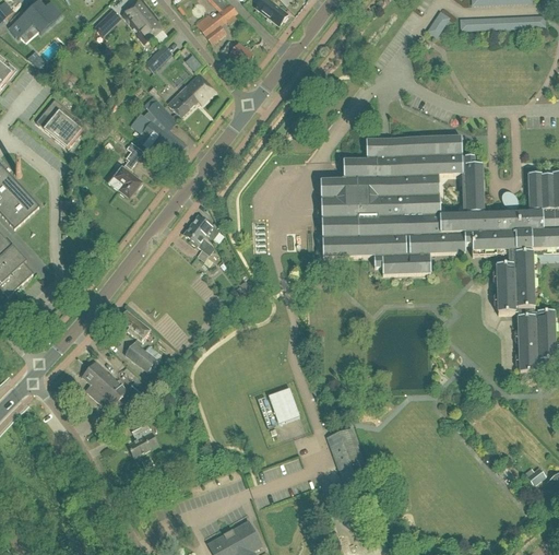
[(144,44),(163,28),(154,19),(156,18),(143,0),(139,0),(121,14),(139,35),(138,36),(144,44)]
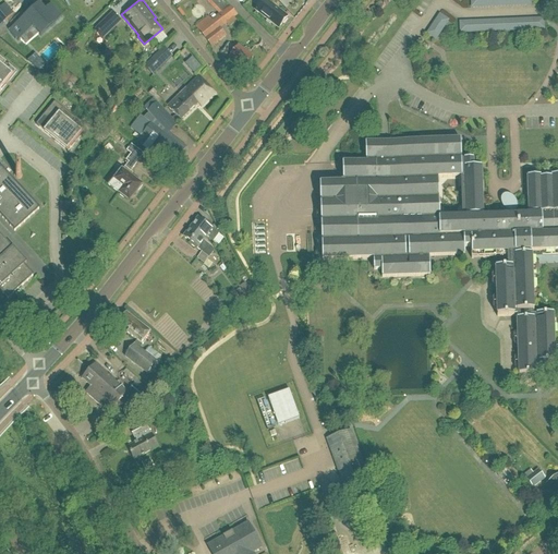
[(201,28),(208,39),(211,43),(225,33),(219,27),(238,12),(230,3),(222,9),(228,3),(225,0),(197,0),(208,0),(219,11),(211,17),(209,13),(196,23),(198,25),(201,28)]
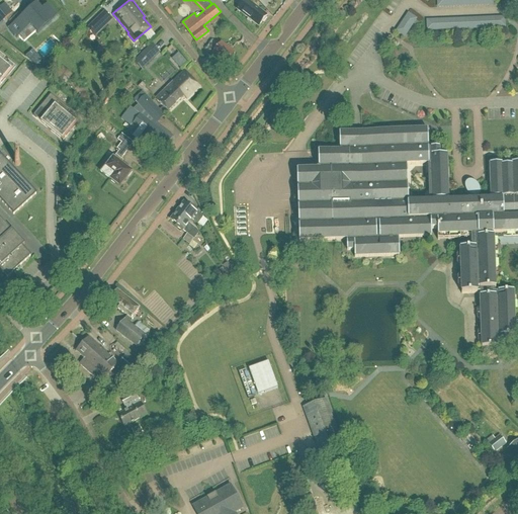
[(263,19),(266,15),(265,14),(266,12),(250,0),(241,0),(236,6),(258,23),(262,18),(263,19)]
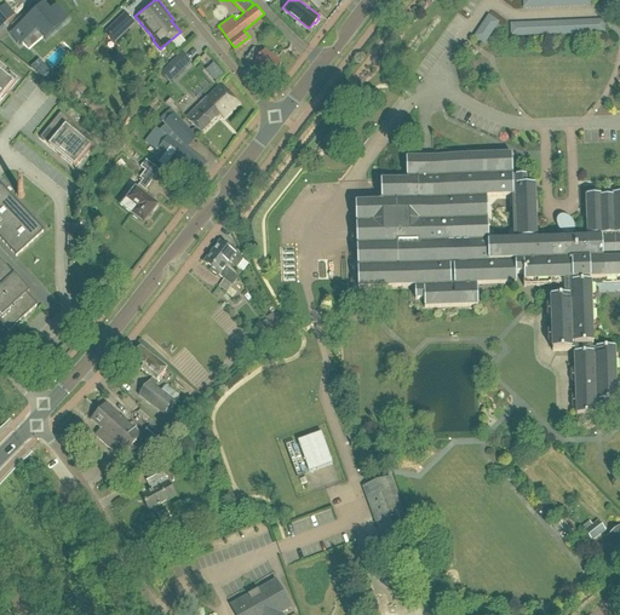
[(6,1),(0,5),(0,24),(16,12),(6,1)]
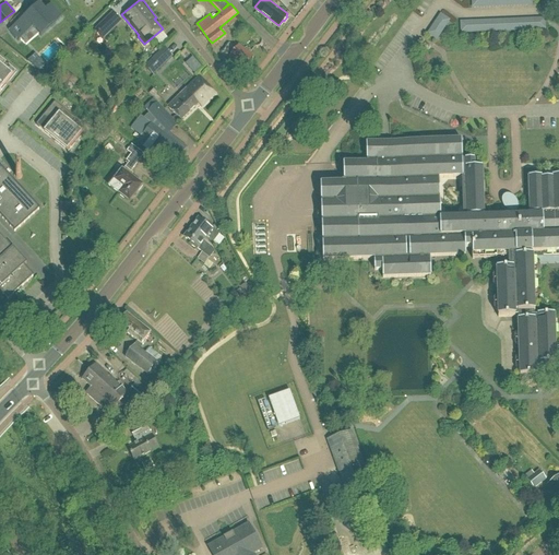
[(43,9),(36,2),(9,27),(18,38),(33,24),(40,33),(62,14),(51,1),(43,9)]
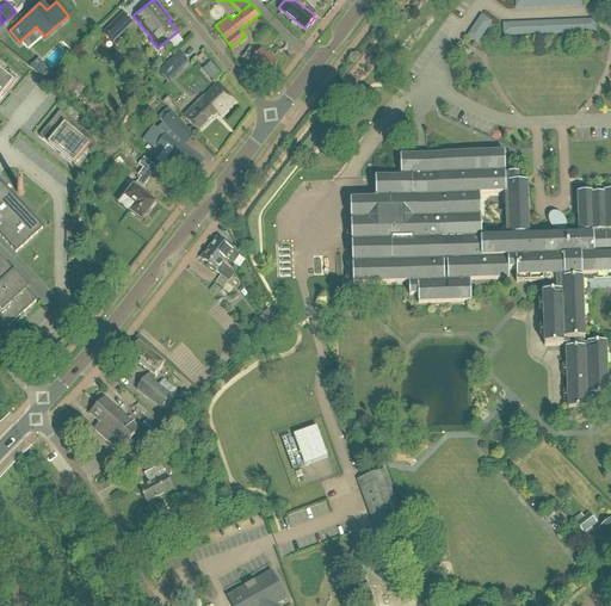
[(113,20),(121,28),(131,18),(124,11),(113,20)]
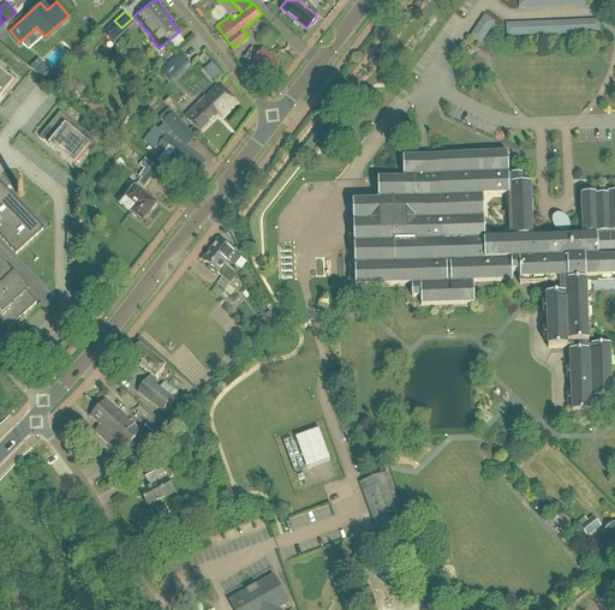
[(484,11),(470,34),(481,41),(495,19),(484,11)]
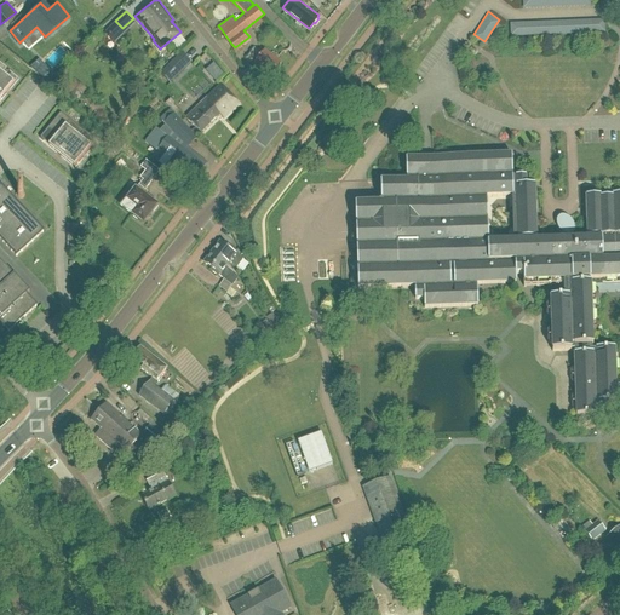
[(604,17),(510,21),(510,33),(606,29),(604,21),(604,17)]
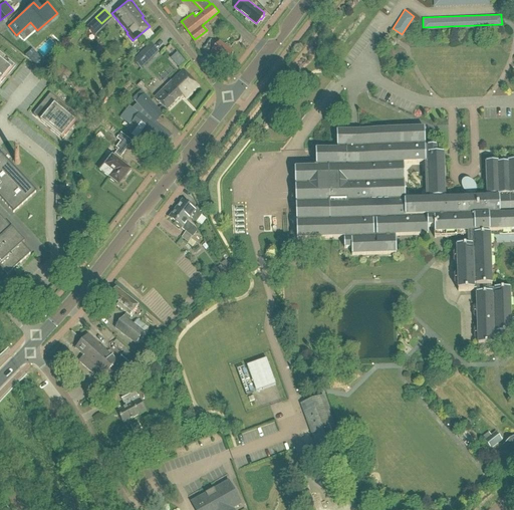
[(217,42),(211,37),(204,45),(211,50),(210,51),(215,56),(216,55),(224,61),(233,50),(219,39),(217,42)]
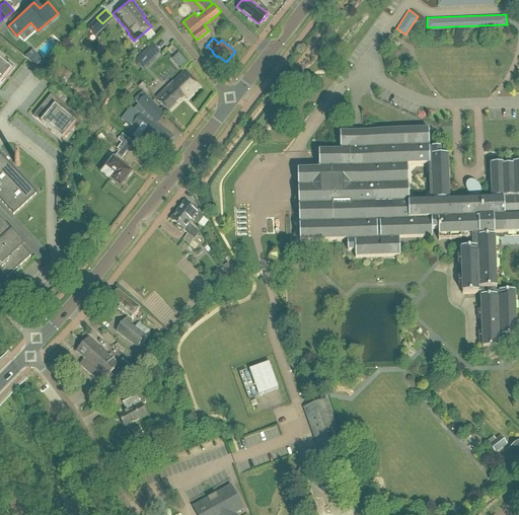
[(143,67),(161,50),(152,42),(135,59),(143,67)]
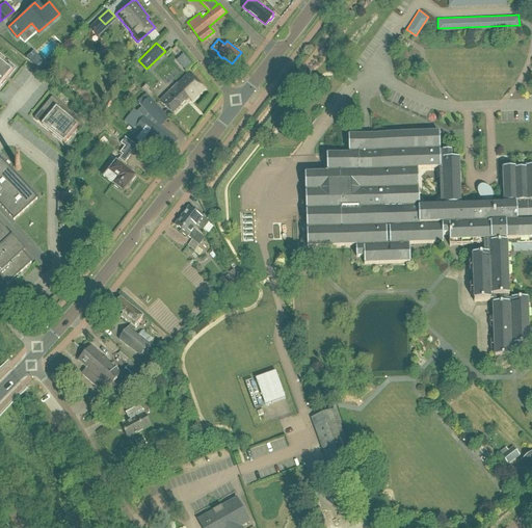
[(6,56),(0,51),(0,83),(16,64),(8,58),(8,59),(15,64),(11,69),(2,61),(6,56)]
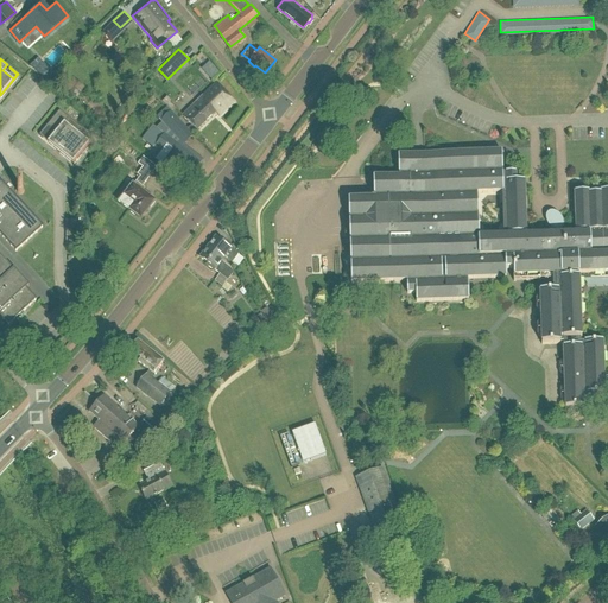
[(219,113),(233,99),(216,81),(182,113),(197,128),(216,110),(219,113)]
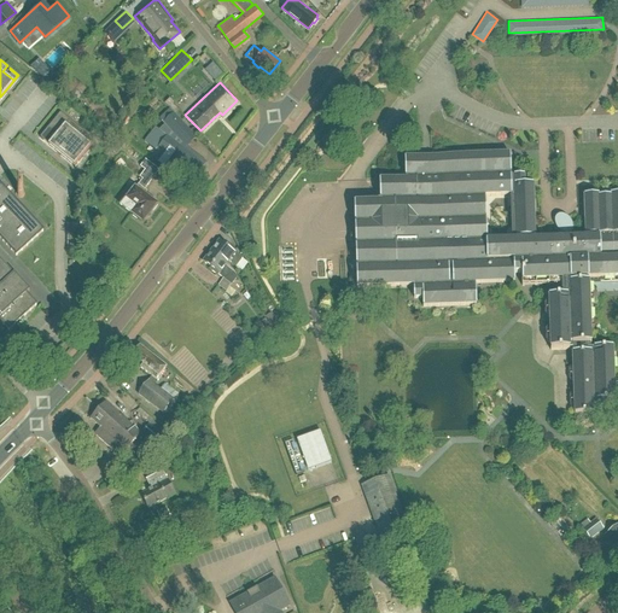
[(168,104),(175,111),(179,107),(173,101),(174,100),(169,95),(164,100),(168,104)]
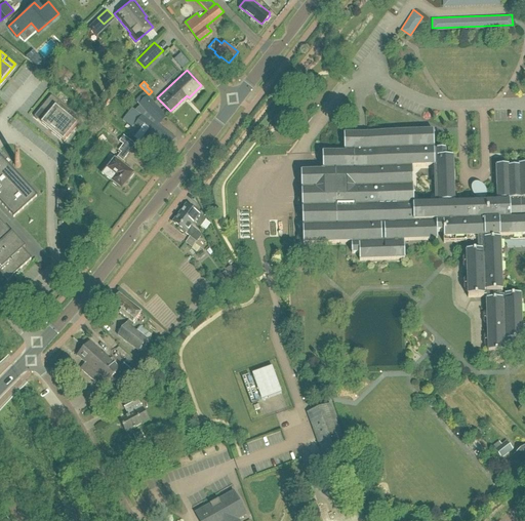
[(143,88),(134,96),(140,103),(135,108),(126,120),(132,125),(127,131),(139,141),(142,138),(161,153),(165,148),(174,134),(158,122),(167,114),(143,88)]
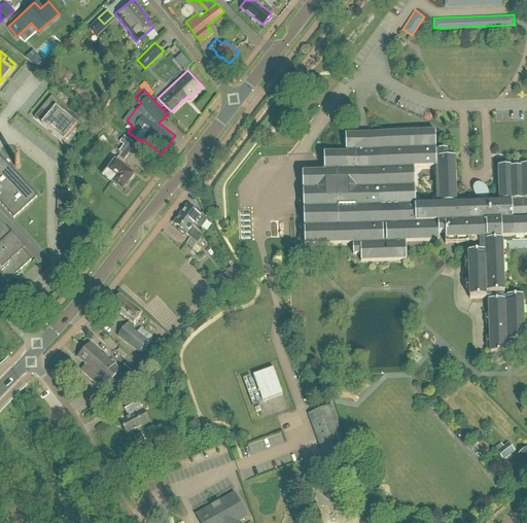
[(74,112),(73,112),(71,110),(51,94),(34,115),(37,117),(42,120),(42,121),(64,139),(81,118),(74,112)]
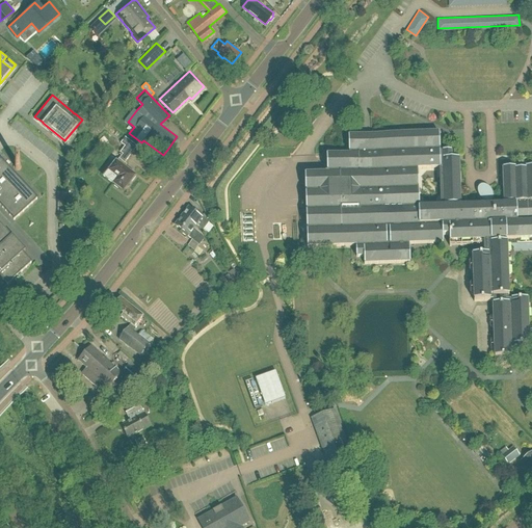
[(515,167),(515,165),(502,166),(503,200),(490,200),(490,199),(491,198),(493,196),(494,194),(494,192),(493,191),(493,189),(491,188),(490,186),(488,185),(487,184),(486,184),(484,183),(482,183),(480,183),(479,184),(478,185),(477,186),(477,188),(477,190),(478,191),(478,193),(479,194),(480,195),(482,198),(483,199),(485,199),(485,201),(461,201),(459,156),(451,156),(451,149),(443,149),(443,150),(441,150),(440,149),(440,147),(440,130),(367,133),(348,133),(348,153),(325,153),(326,173),(304,173),(304,189),(306,188),(306,191),(306,200),(306,207),(307,207),(307,210),(307,212),(307,226),(308,226),(308,229),(307,229),(307,236),(308,245),(356,244),(356,246),(354,246),(355,257),(363,256),(363,263),(409,262),(408,244),(408,243),(442,242),(442,235),(448,235),(449,242),(483,241),(483,247),(483,255),(471,255),(473,300),(490,300),(490,297),(494,297),(494,302),(491,302),(494,355),(511,355),(510,349),(512,349),(513,349),(513,351),(523,350),(522,344),(529,343),(528,296),(511,296),(511,298),(508,298),(508,295),(509,295),(507,243),(510,243),(513,246),(513,249),(531,247),(531,164),(525,165),(525,167),(515,167)]
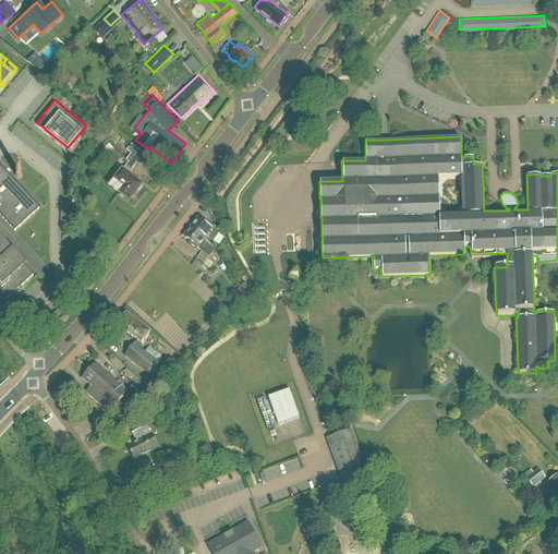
[(133,170),(131,169),(144,151),(132,142),(126,147),(131,151),(126,157),(129,159),(121,169),(119,167),(108,181),(129,197),(137,187),(138,188),(143,182),(140,180),(138,181),(130,175),(133,170)]
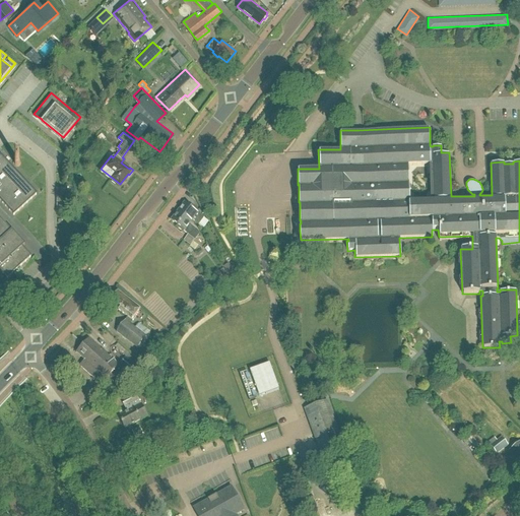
[(107,147),(96,137),(87,147),(99,156),(107,147)]
